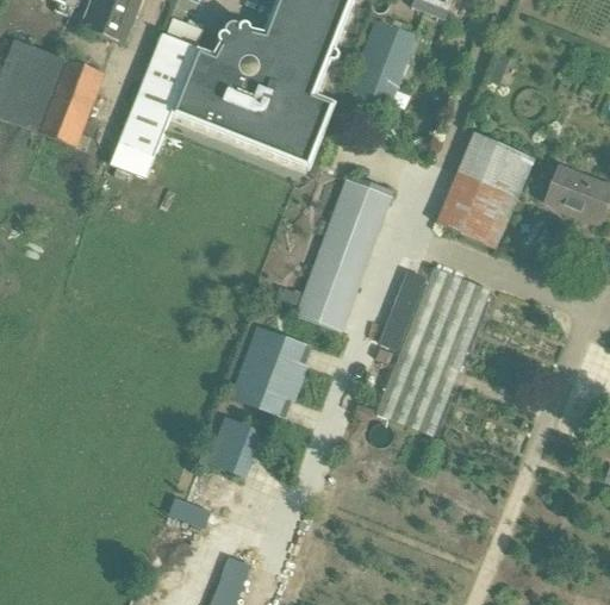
[(88,0),(79,26),(124,44),(141,0),(88,0)]
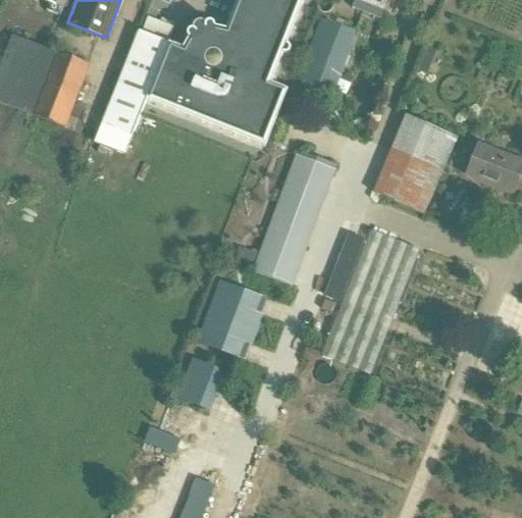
[(139,28),(101,122),(95,140),(124,152),(132,134),(146,97),(265,144),(288,87),(271,81),(282,51),(285,51),(289,50),(291,46),(289,42),(286,41),(303,0),(305,1),(307,0),(236,0),(225,27),(214,23),(213,21),(212,19),(210,18),(208,19),(206,20),(205,22),(204,24),(204,26),(196,30),(195,28),(193,27),(188,29),(187,32),(188,36),(181,45),(139,28)]
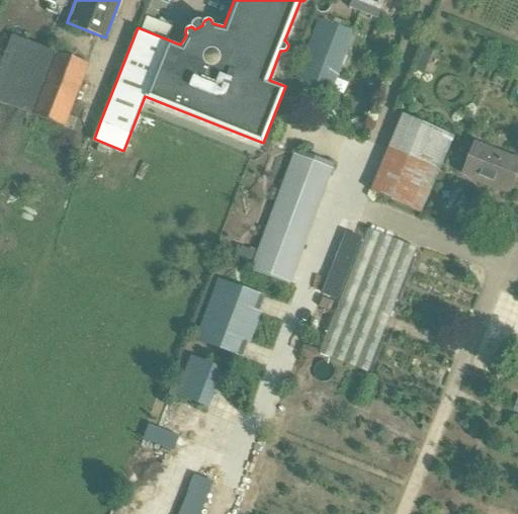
[(323,0),(321,6),(330,10),(330,9),(332,10),(337,0),(323,0)]
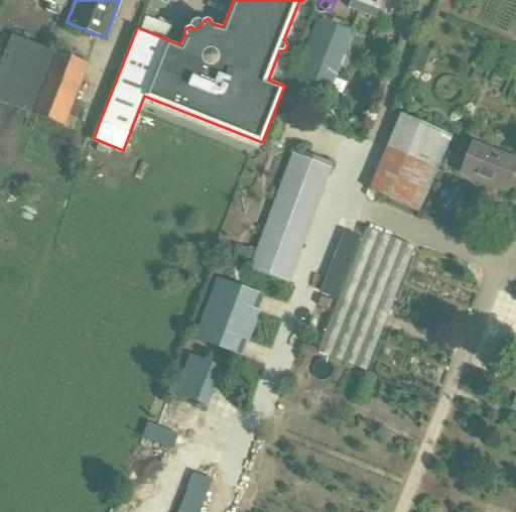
[(349,0),(348,4),(375,15),(381,0),(349,0)]
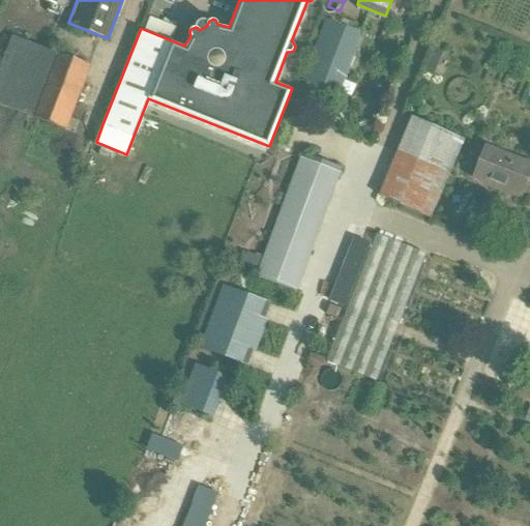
[(306,81),(337,92),(361,29),(330,18),(306,81)]
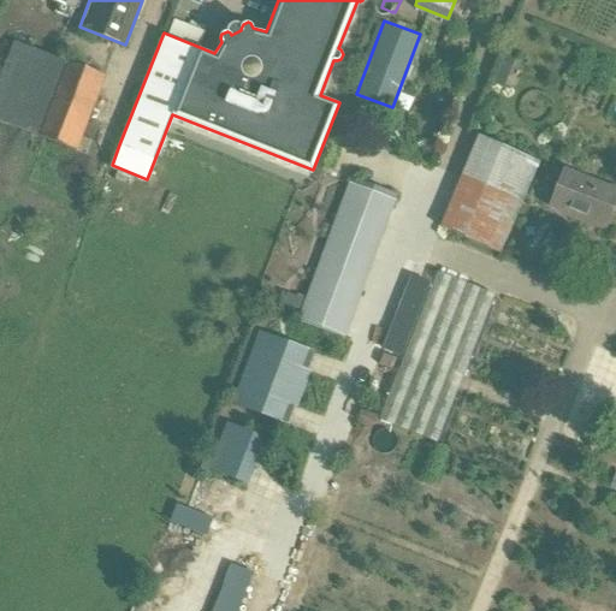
[(87,150),(92,137),(83,135),(106,75),(15,39),(0,73),(0,118),(78,147),(87,150)]
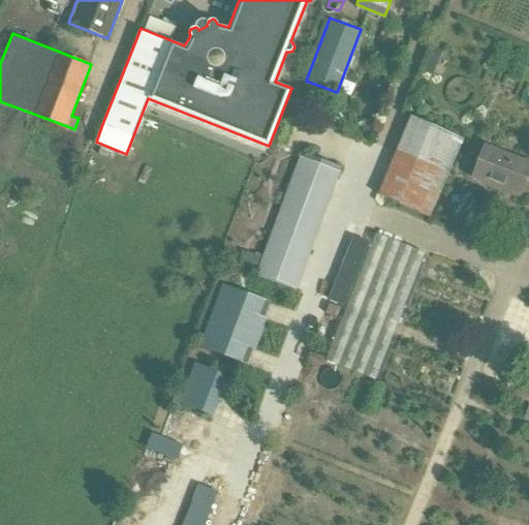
[(463,136),(411,115),(377,193),(429,215),(463,136)]
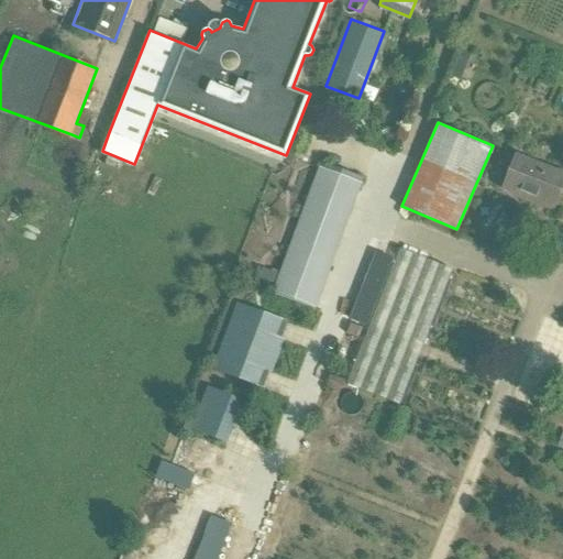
[(553,208),(562,182),(562,171),(516,153),(501,187),(553,208)]
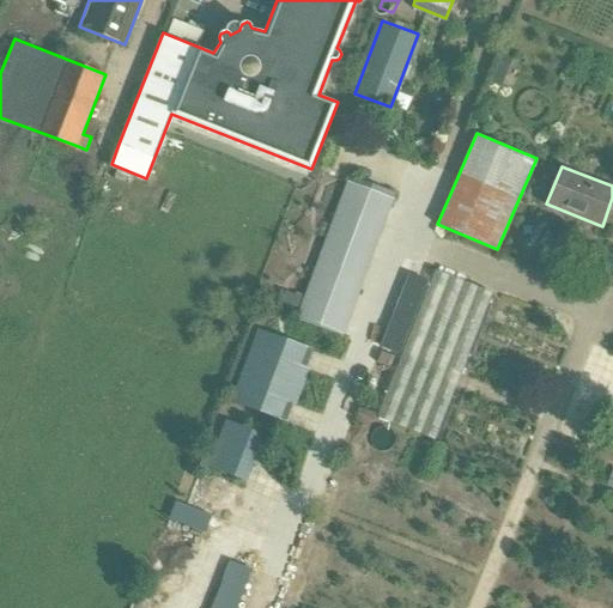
[(344,333),(394,196),(346,180),(296,315),(344,333)]
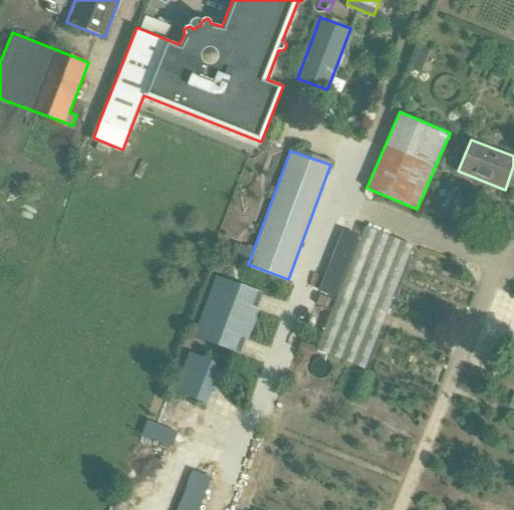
[(364,224),(315,348),(363,367),(413,243),(364,224)]
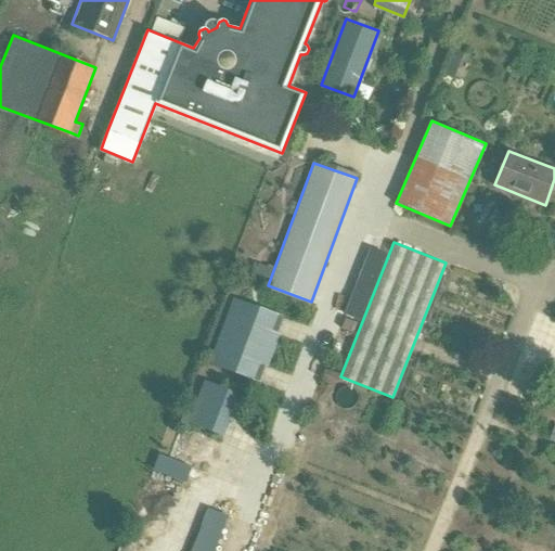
[(370,247),(344,314),(362,320),(387,254),(370,247)]
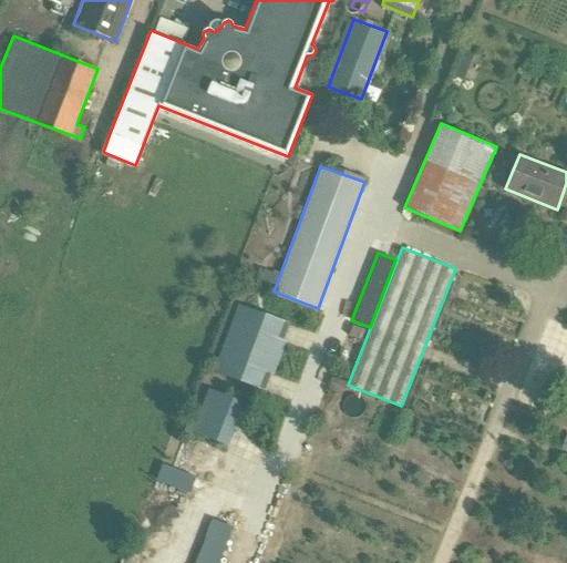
[(209,387),(193,430),(226,443),(244,400),(209,387)]
